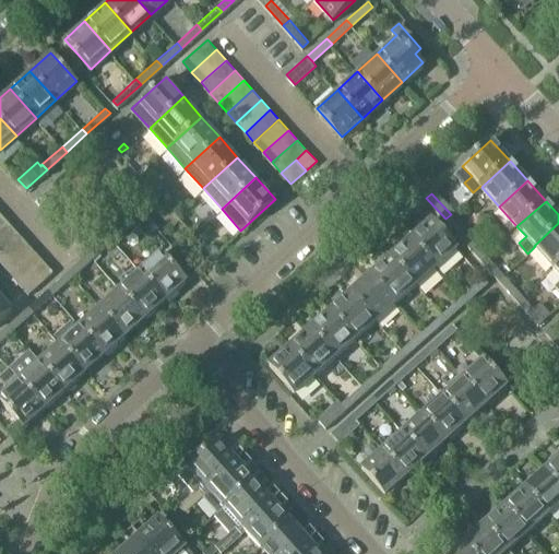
[(140,205),(108,235),(114,240),(134,222),(147,237),(158,226),(140,205)]
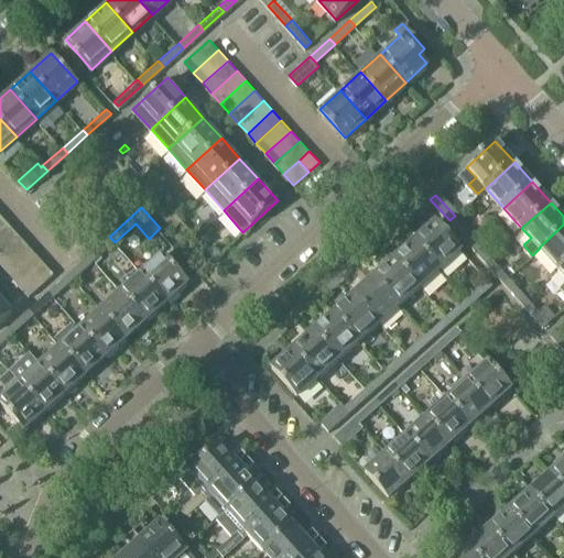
[(449,220),(467,240),(473,236),(455,216),(449,220)]
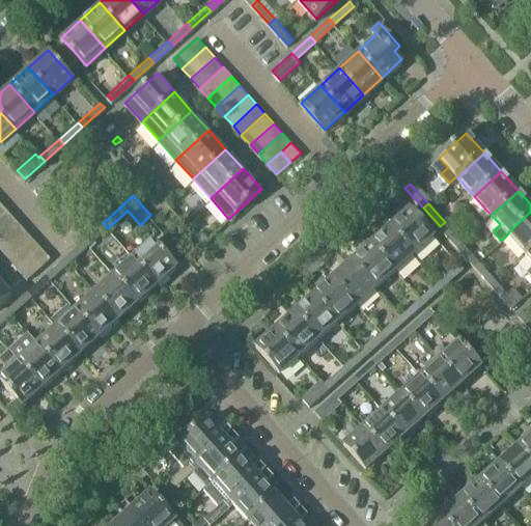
[(410,206),(391,224),(415,251),(435,234),(410,206)]
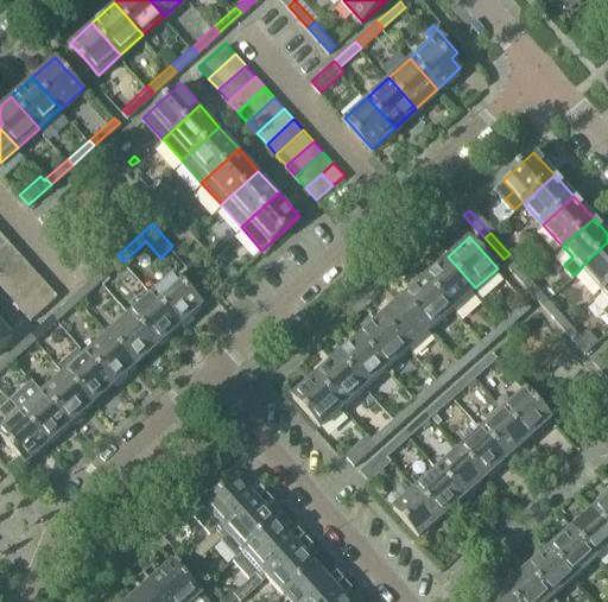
[(0,264),(17,249),(6,238),(0,242),(0,264)]
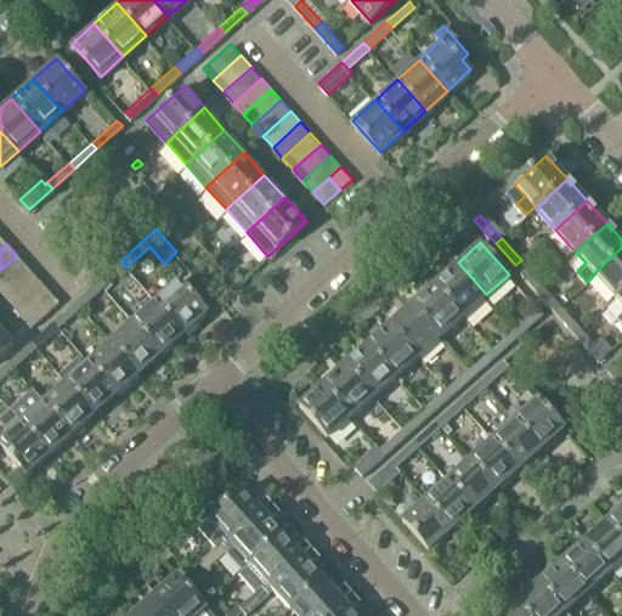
[(222,254),(218,248),(211,253),(218,259),(222,254)]
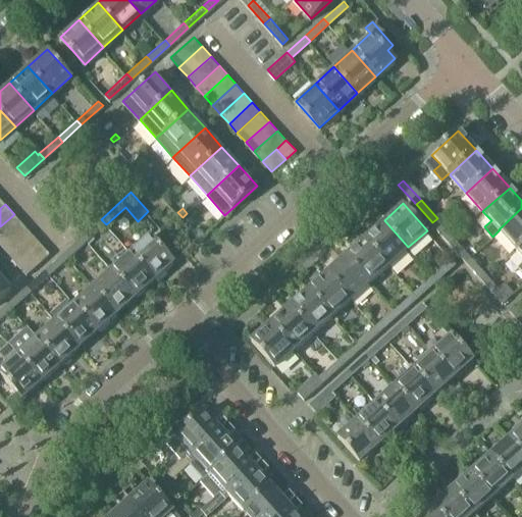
[(521,208),(499,229),(500,229),(516,248),(521,242),(521,208)]
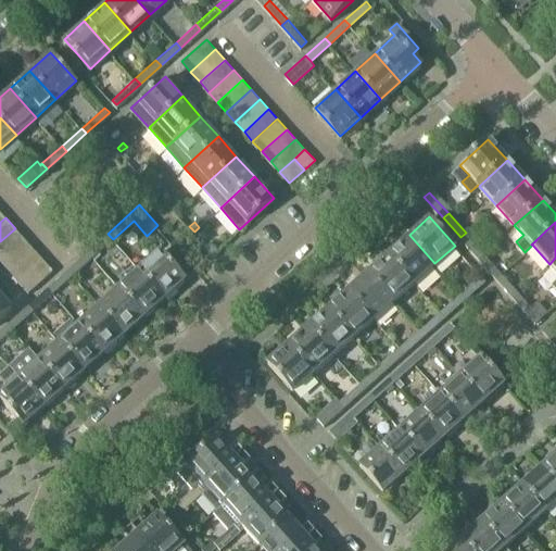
[(0,241),(0,250),(5,255),(24,238),(15,228),(0,241)]
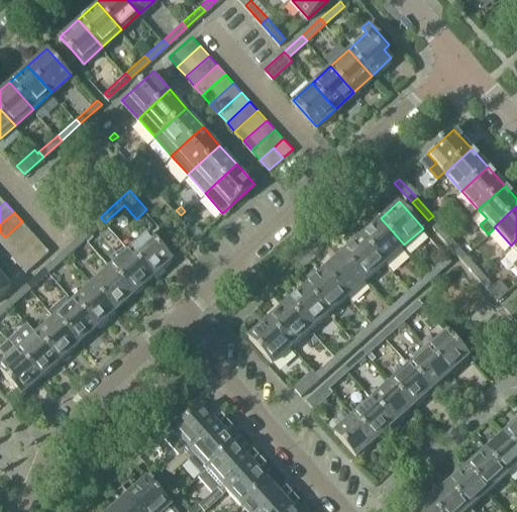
[(428,220),(444,239),(449,234),(433,216),(428,220)]
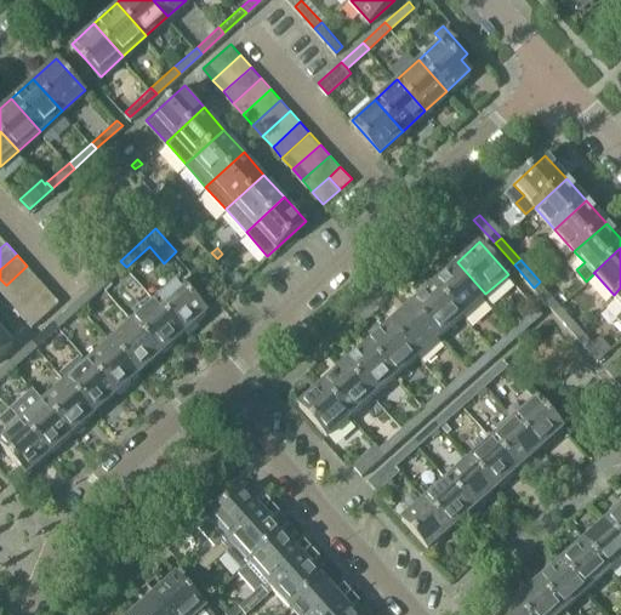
[(120,261),(98,280),(103,286),(126,267),(120,261)]
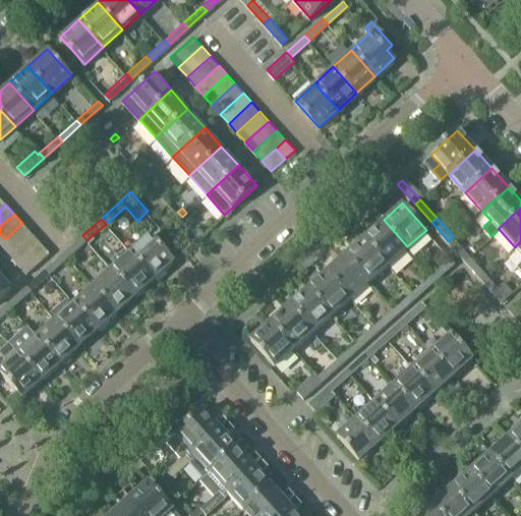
[(384,220),(364,236),(389,264),(407,246),(384,220)]
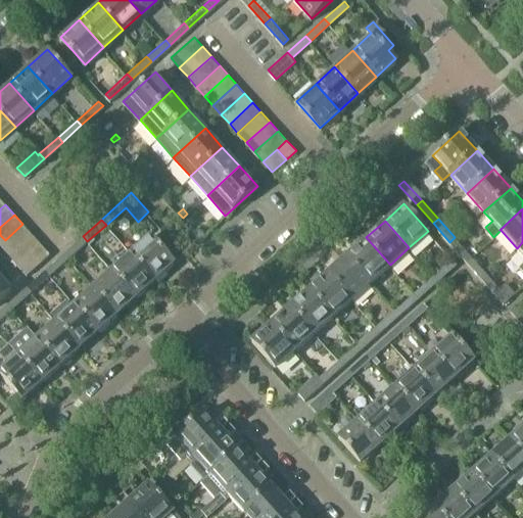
[(5,240),(13,250),(32,233),(22,224),(5,240)]
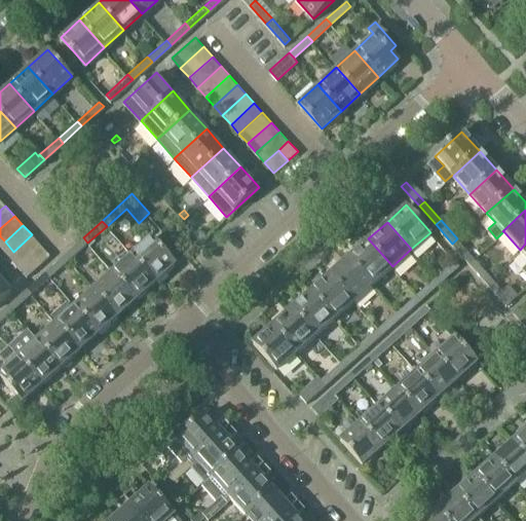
[(13,252),(23,261),(40,245),(32,234),(13,252)]
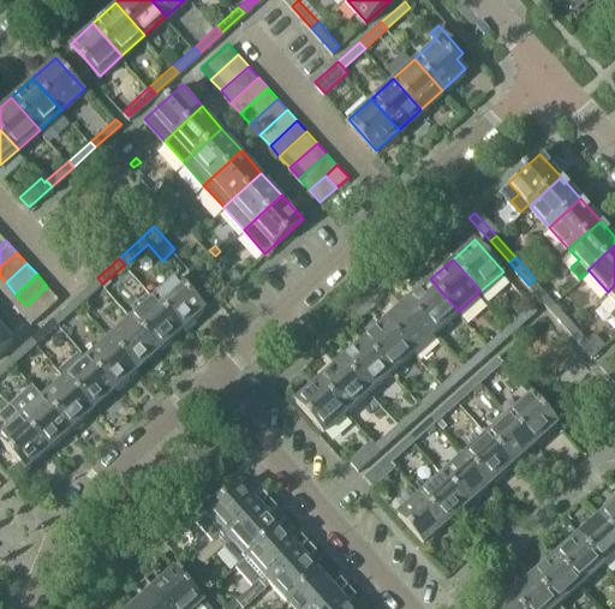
[(177,276),(154,297),(181,327),(204,306),(177,276)]
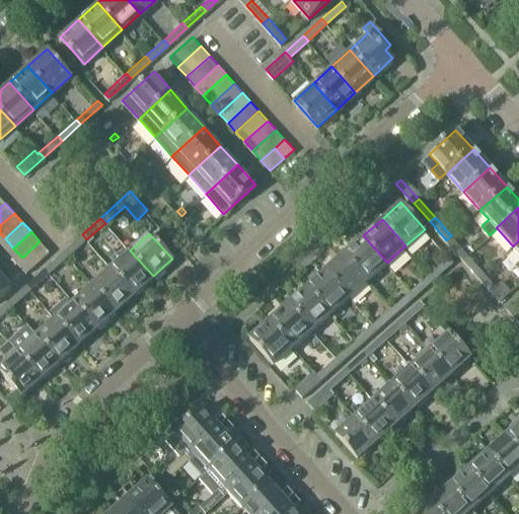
[(82,234),(63,251),(68,257),(86,239),(82,234)]
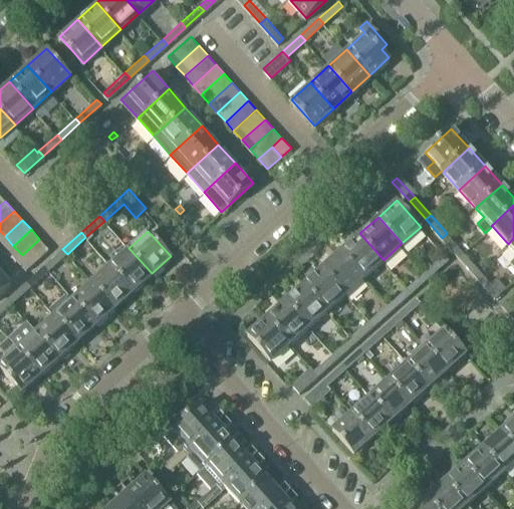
[(359,233),(341,250),(364,276),(383,260),(359,233)]
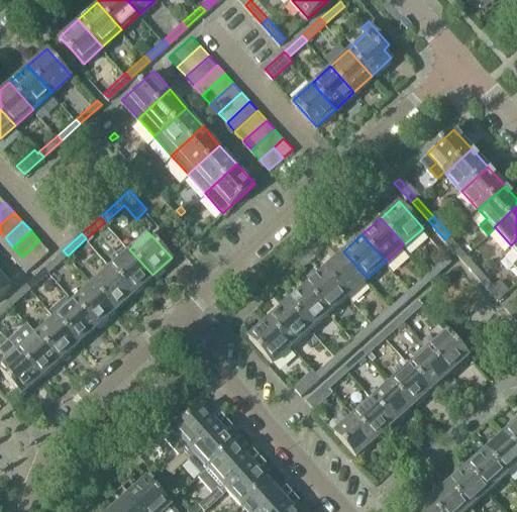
[(444,239),(460,258),(466,252),(449,234),(444,239)]
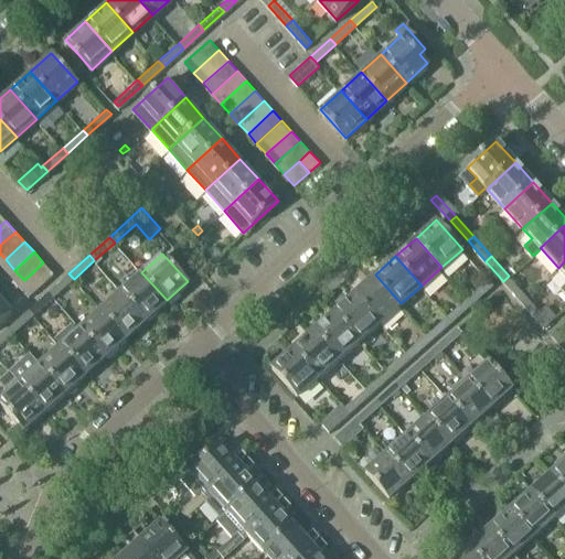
[(43,262),(24,280),(34,291),(53,272),(43,262)]
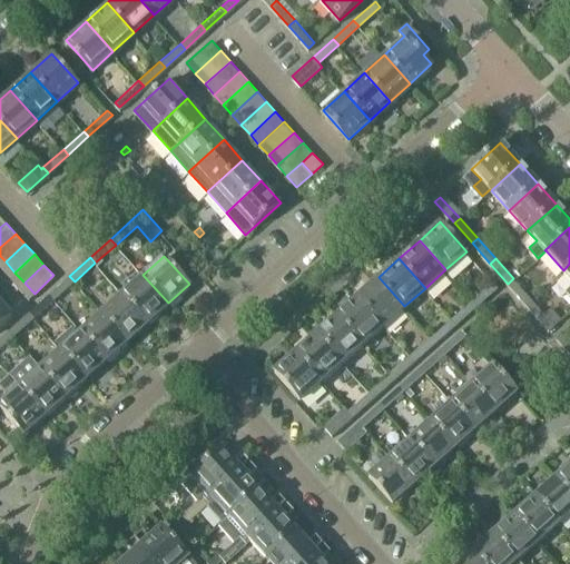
[(143,275),(123,294),(147,322),(168,303),(143,275)]
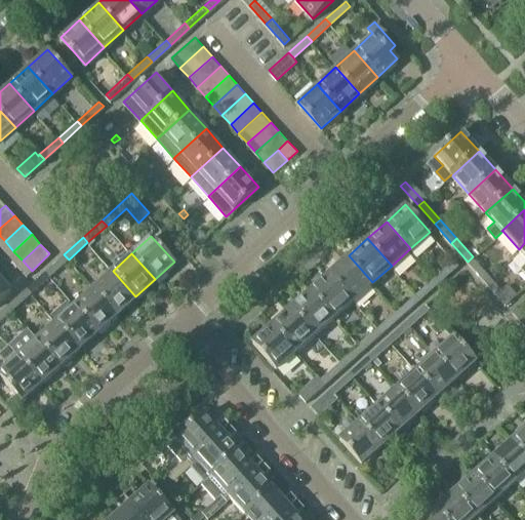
[(64,254),(46,271),(50,276),(69,260),(64,254)]
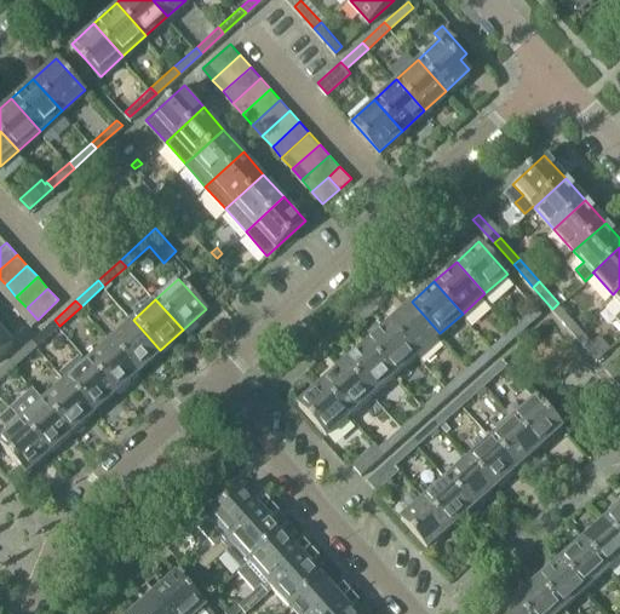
[(412,302),(389,322),(417,354),(440,333),(412,302)]
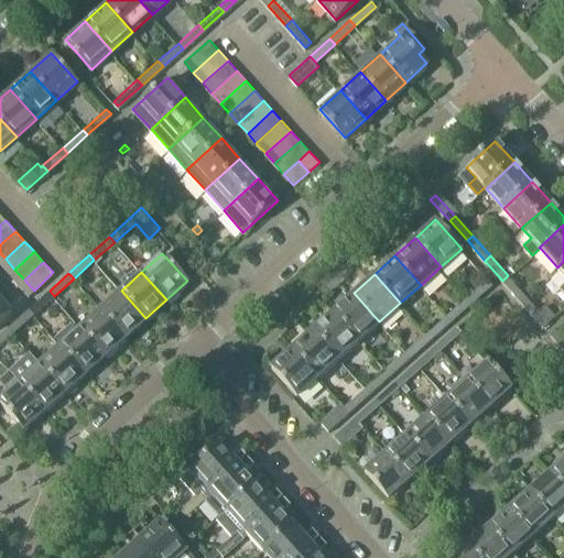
[(502,281),(521,301),(527,295),(508,275),(502,281)]
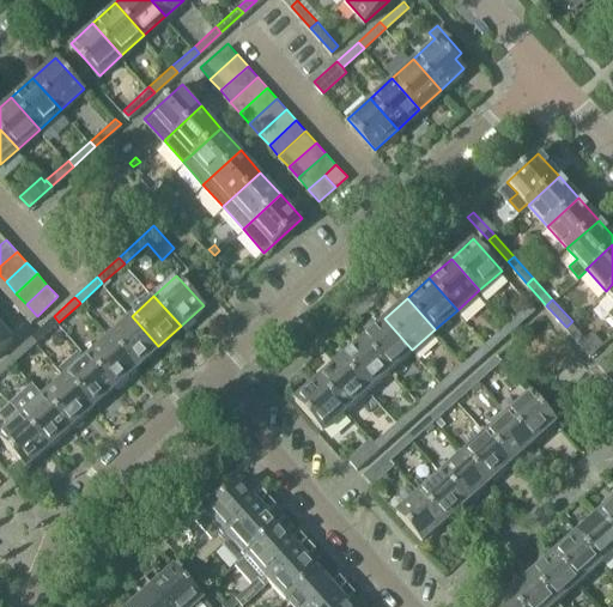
[(530,302),(508,321),(513,327),(535,308),(530,302)]
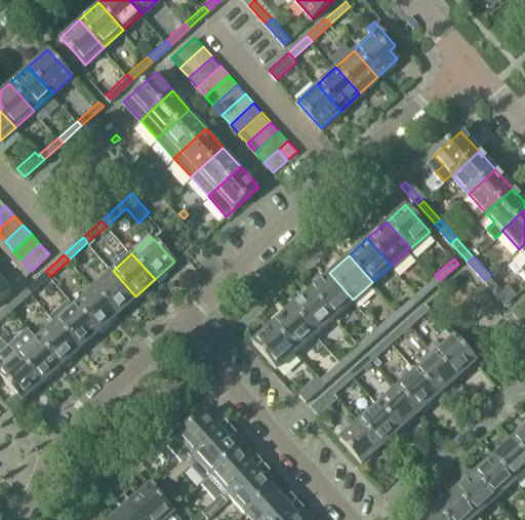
[(494,271),(489,265),(485,269),(486,270),(490,275),(494,271)]
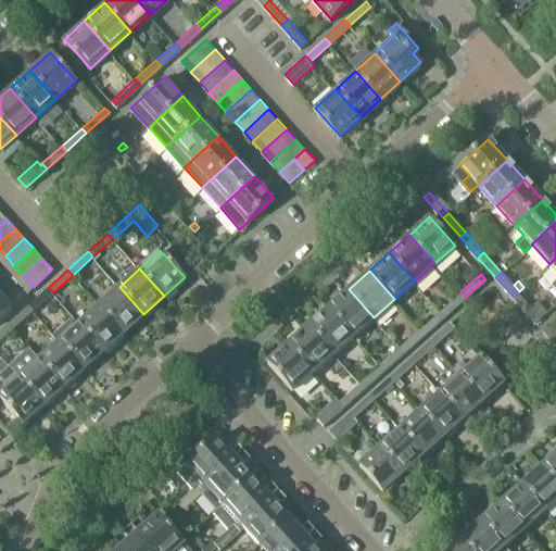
[(49,287),(28,304),(34,310),(53,292),(49,287)]
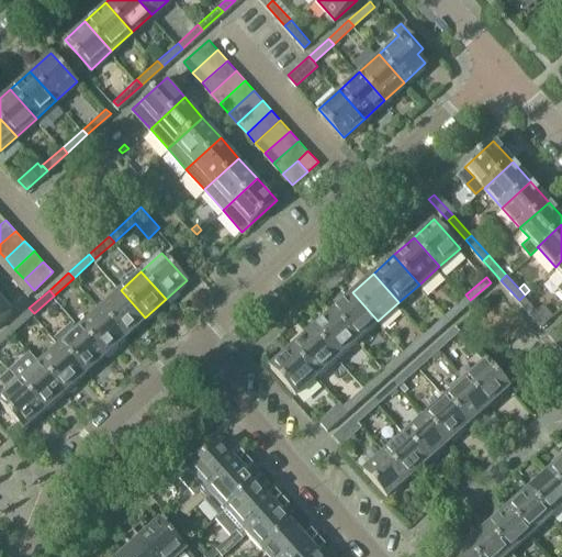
[(121,290),(100,308),(125,336),(145,318),(121,290)]
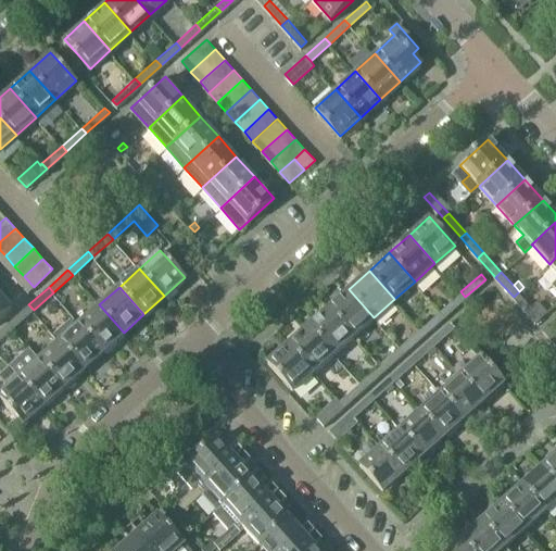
[(349,289),(328,307),(354,336),(374,317),(349,289)]
